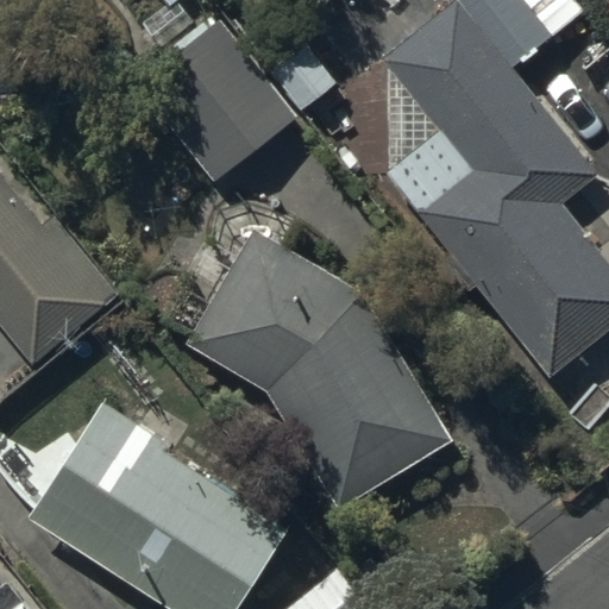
[(385,66),(385,176),(451,253),(443,262),(471,295),(477,290),(550,378),(608,330),(608,263),(563,206),(598,177),(522,85),(558,55),(547,43),(585,12),(575,0),(446,0),(451,5),(382,62),(385,66)]
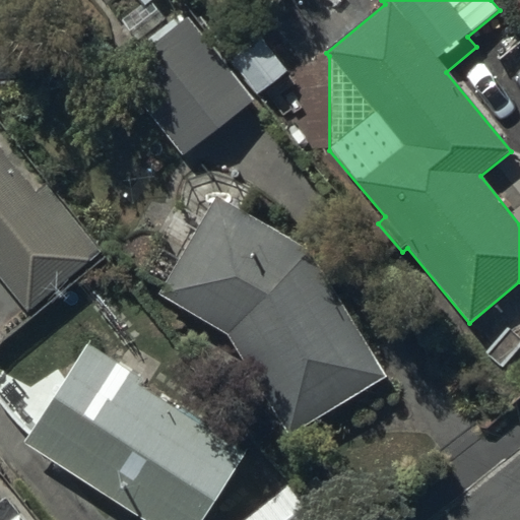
[(113,71),(182,158),(255,100),(188,13),(113,71)]
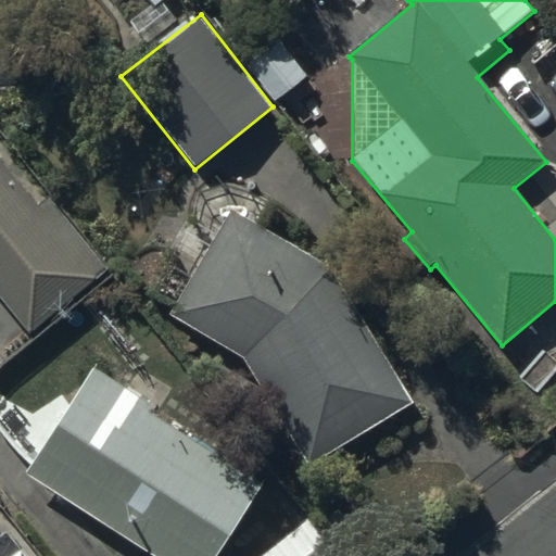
[(0,299),(29,336),(113,268),(50,196),(38,206),(0,156),(0,299)]
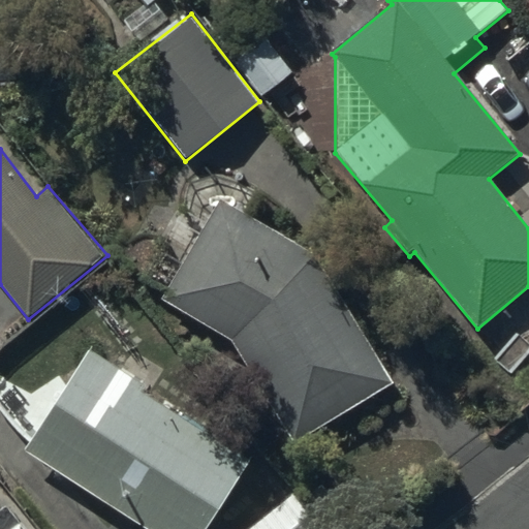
[(316,253),(220,199),(162,302),(230,341),(292,445),(395,384),(316,253)]
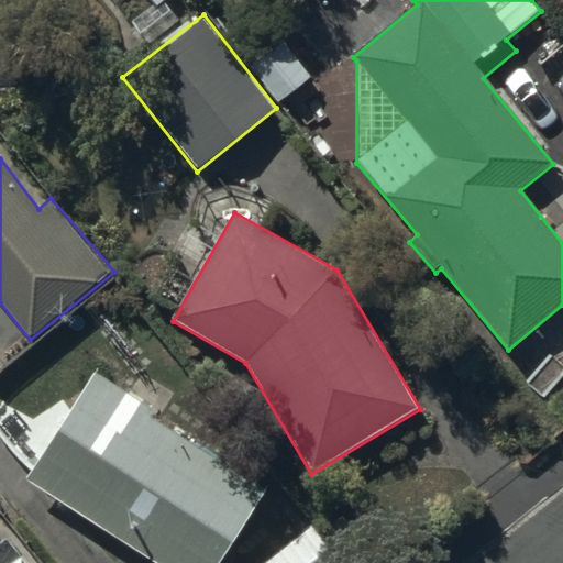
[(95,373),(26,481),(152,562),(220,562),(269,488),(95,373)]
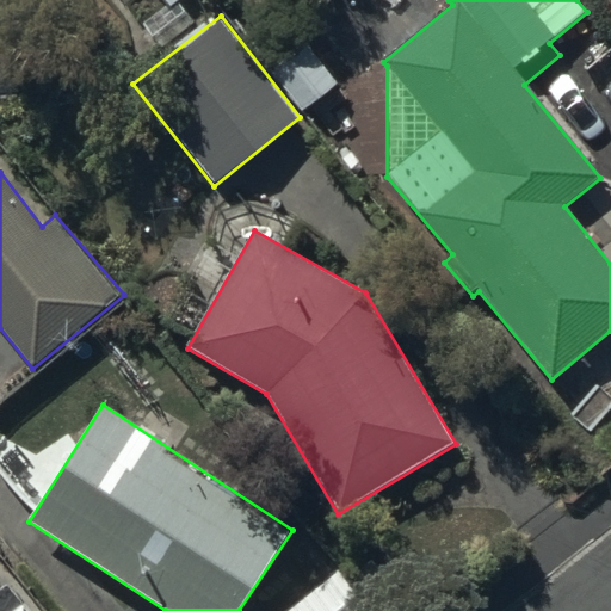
[(365,610),(335,572),(284,610),(365,610)]
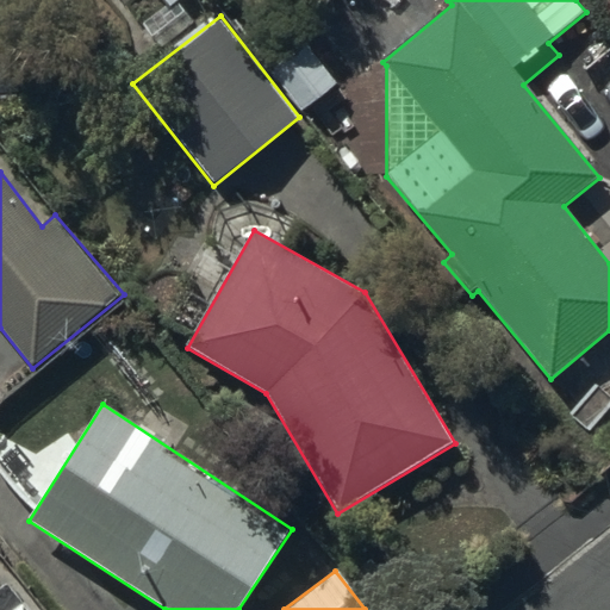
All buildings are outlined.
